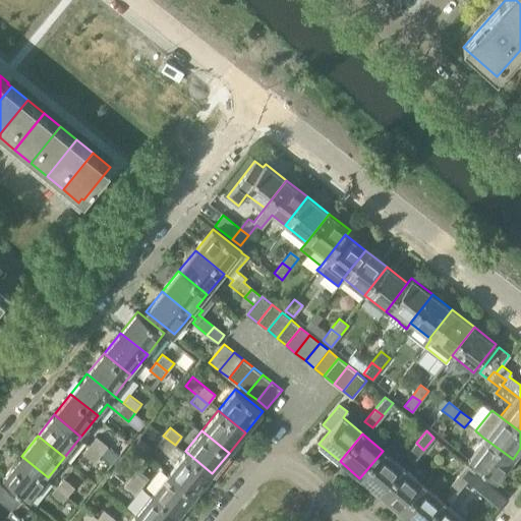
[(175,445),(163,436),(157,444),(169,454),(175,445)]
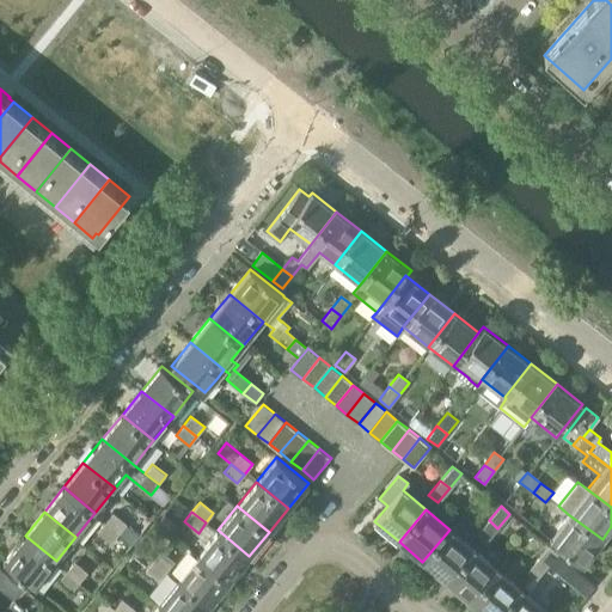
[(105,522),(120,534),(127,525),(112,513),(105,522)]
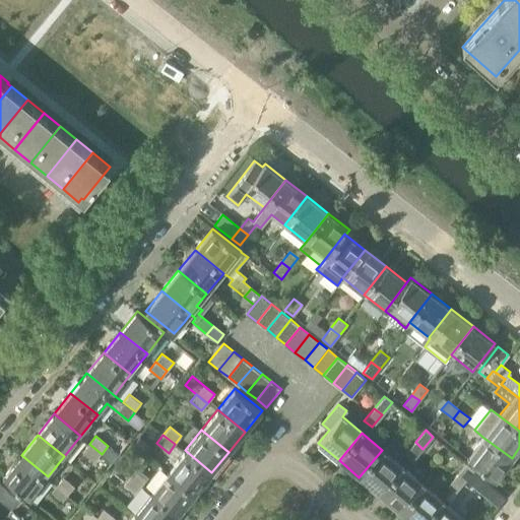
[(512,458),(482,437),(466,457),(495,479),(512,458)]
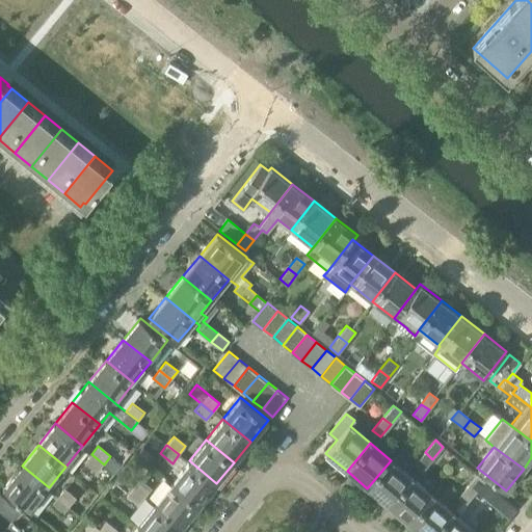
[(425,452),(415,464),(423,471),(432,459),(425,452)]
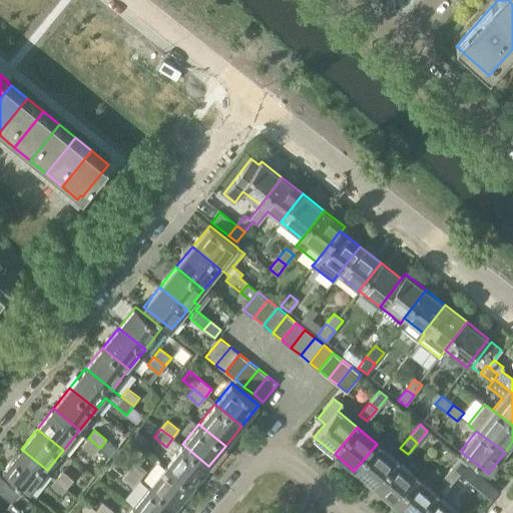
[(100,448),(88,438),(81,446),(93,456),(100,448)]
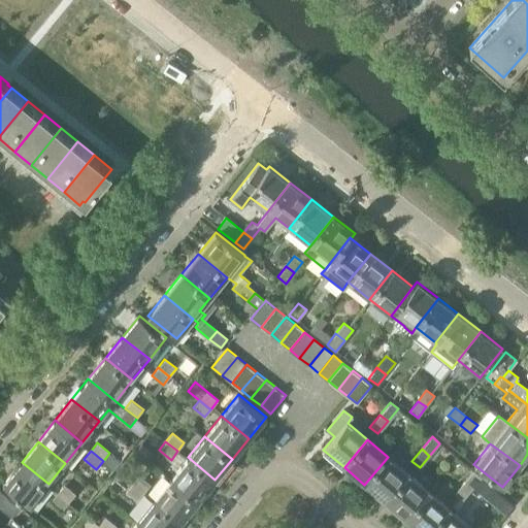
[(188,457),(170,477),(198,500),(215,480),(188,457)]
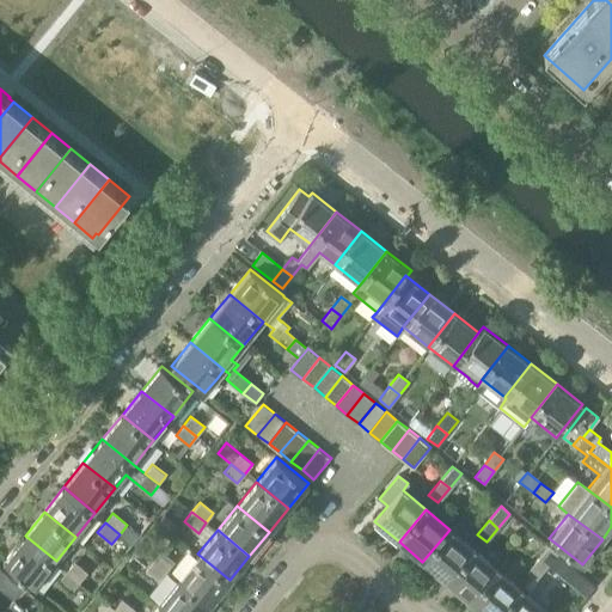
[(473,549),(450,530),(422,562),(446,581),(473,549)]
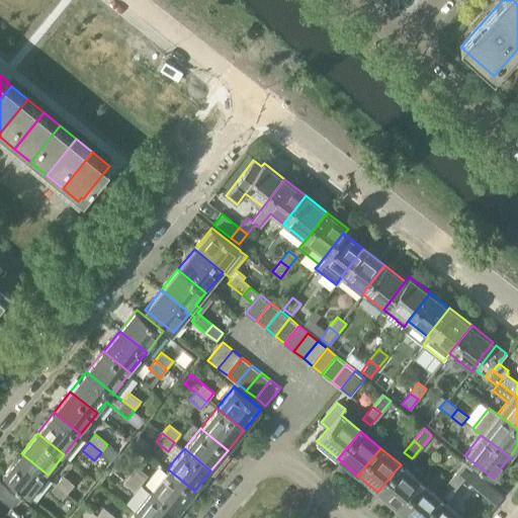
[(48,475),(21,453),(4,475),(30,496),(48,475)]
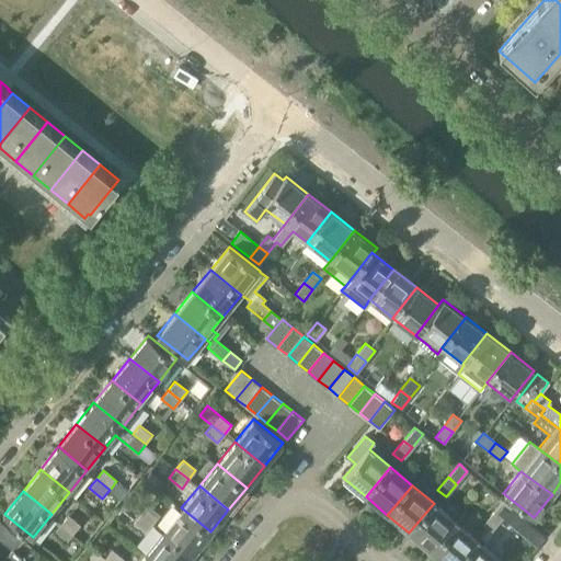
[(493,511),(502,518),(514,528),(524,517),(502,500),(493,511)]
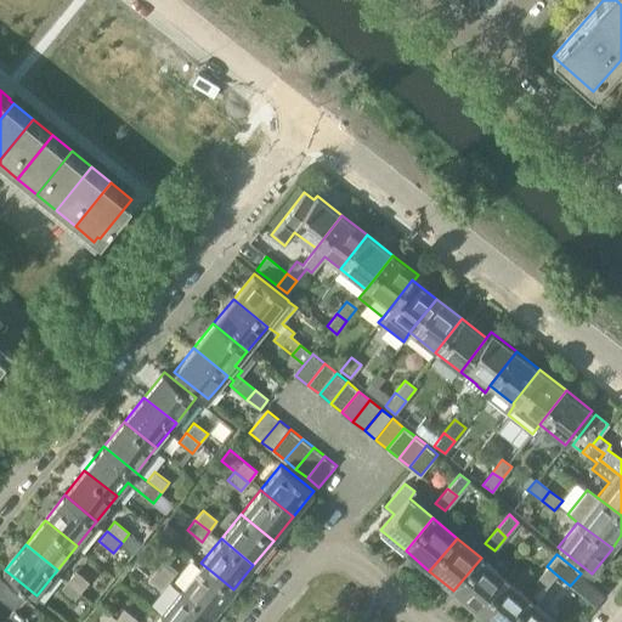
[(505,578),(481,558),(453,591),(478,611),(505,578)]
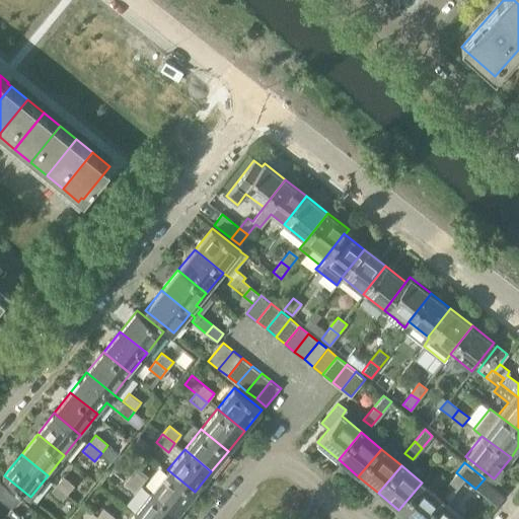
[(130,475),(141,485),(147,476),(136,467),(130,475)]
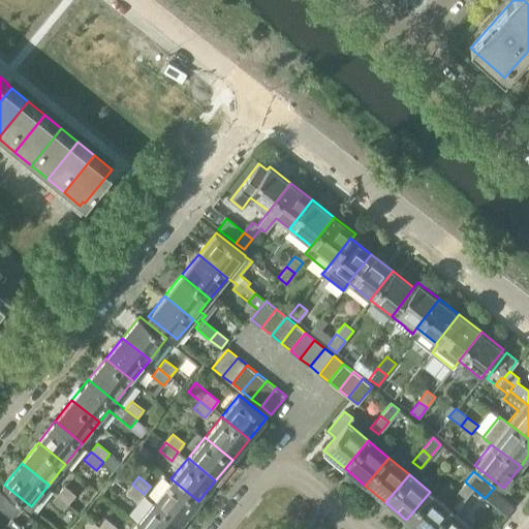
[(170,478),(154,500),(182,522),(198,501),(170,478)]
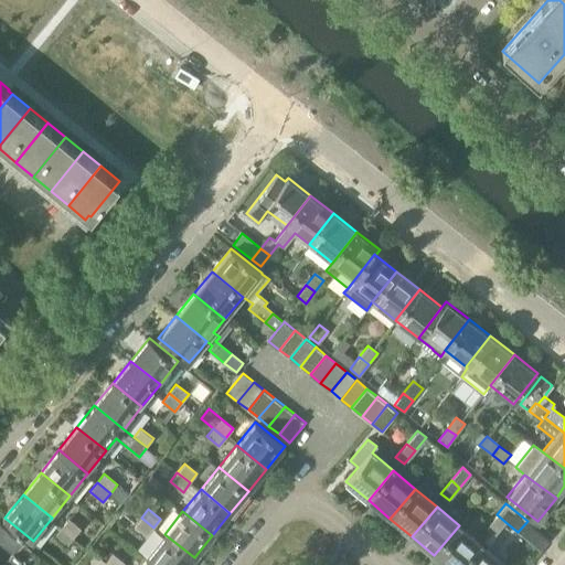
[(505,522),(497,514),(486,528),(494,535),(505,522)]
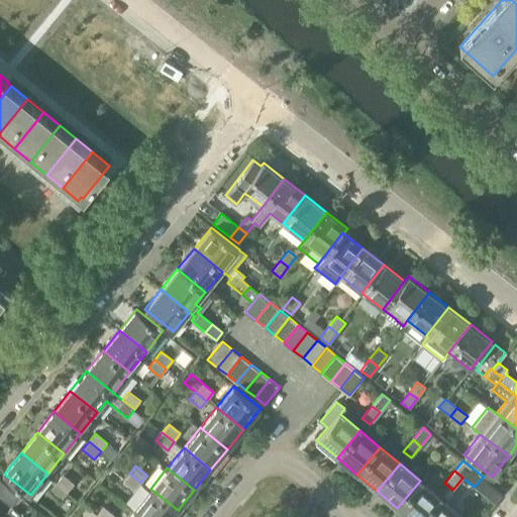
[(140,483),(129,474),(122,482),(134,491),(140,483)]
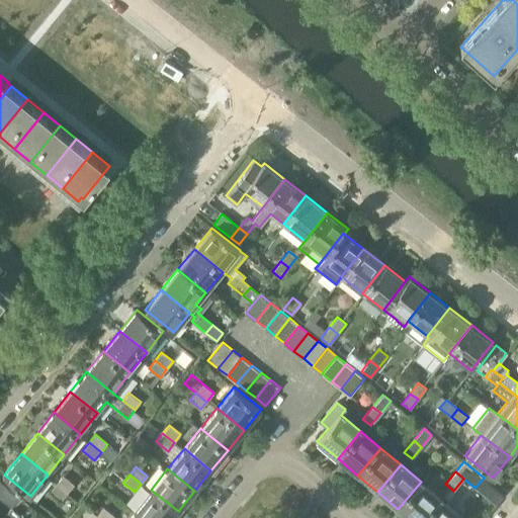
[(56,484),(67,493),(74,485),(63,476),(56,484)]
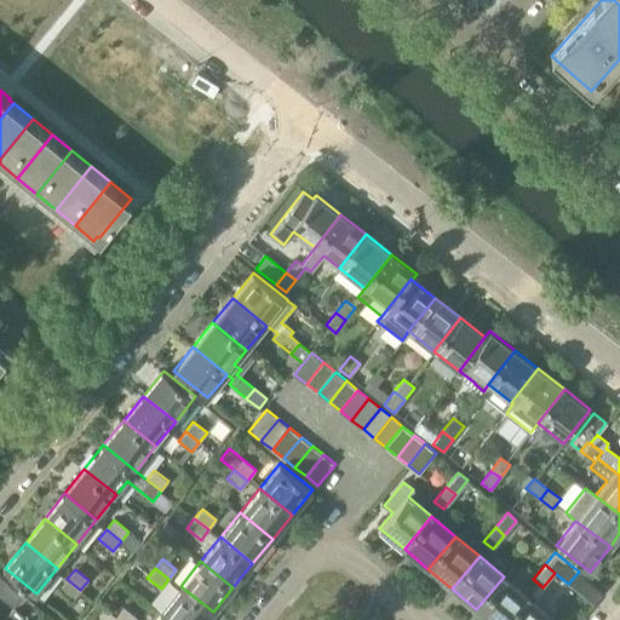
[(504,577),(476,609),(488,619),(506,619),(527,596),(504,577)]
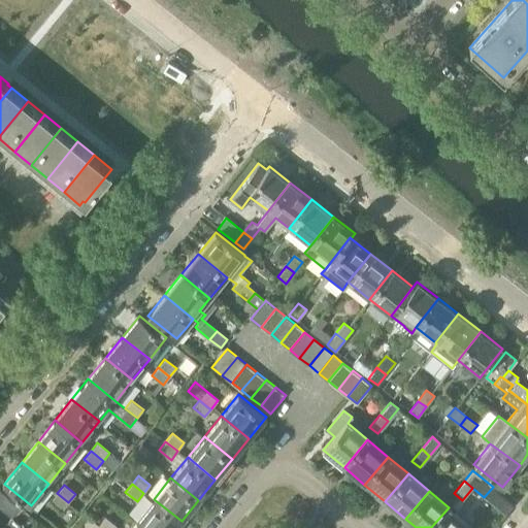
[(68,502),(57,493),(51,501),(62,510),(68,502)]
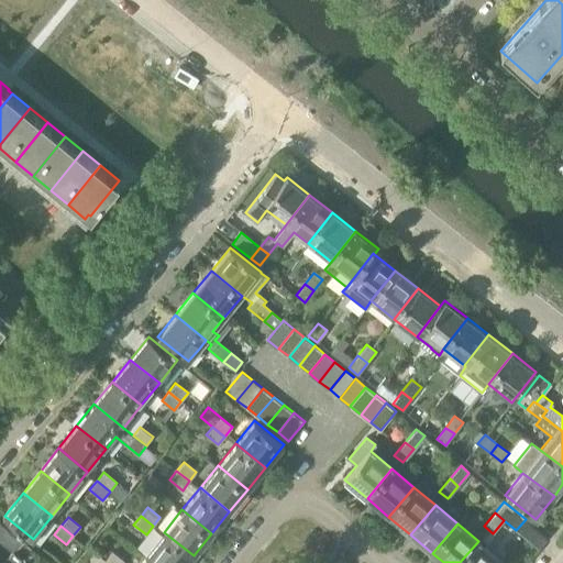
[(10,531),(1,543),(3,544),(12,551),(21,540),(10,531)]
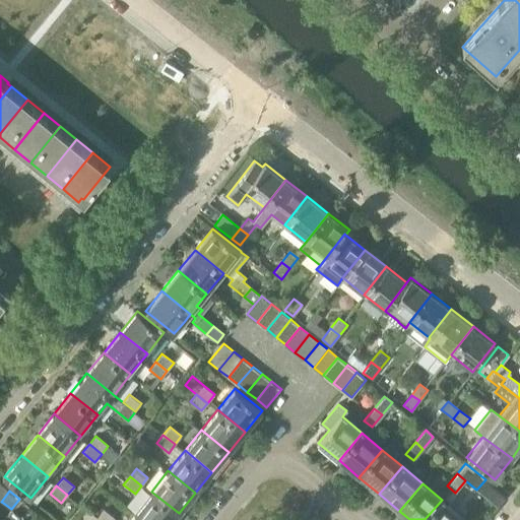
[(173,519),(179,513),(151,492),(135,512),(145,519),(173,519)]
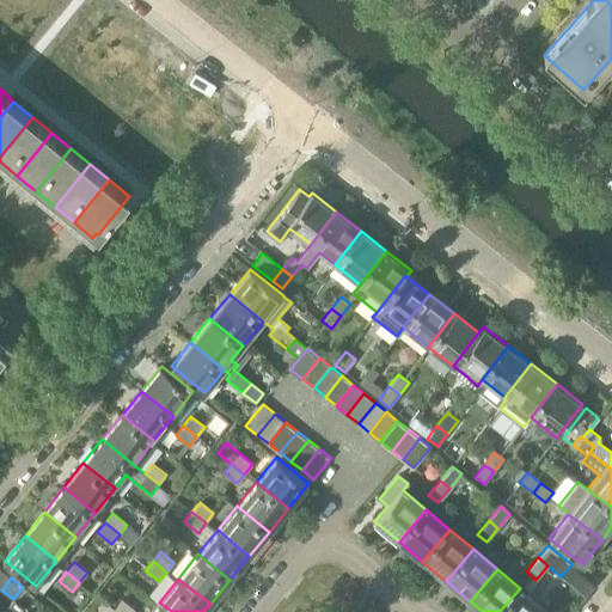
[(542,611),(545,610),(520,588),(500,611),(542,611)]
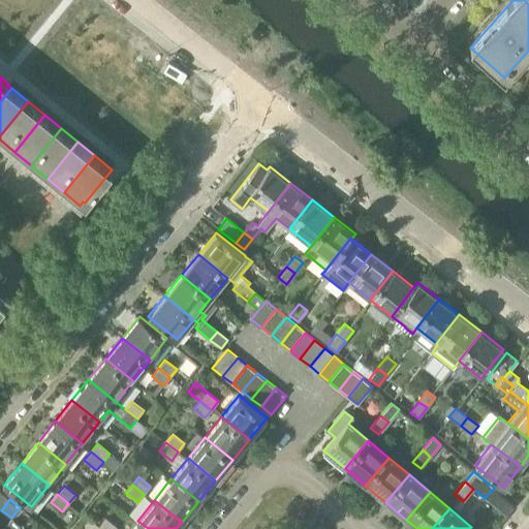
[(2,528),(11,519),(11,518),(3,511),(0,515),(0,528),(2,528)]
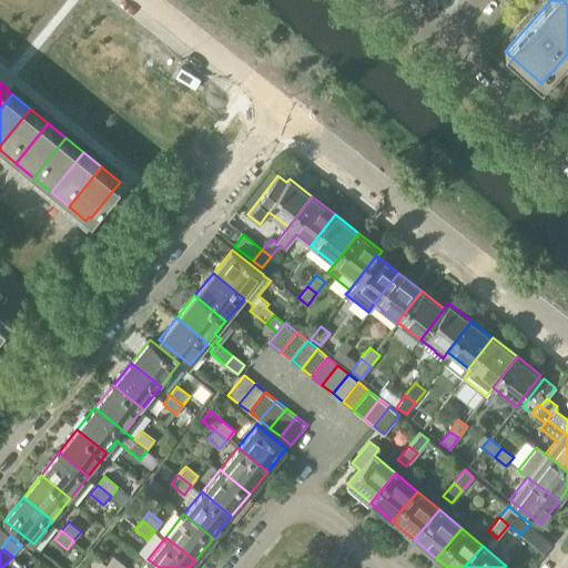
[(105,565),(109,567),(123,567),(125,566),(113,556),(105,565)]
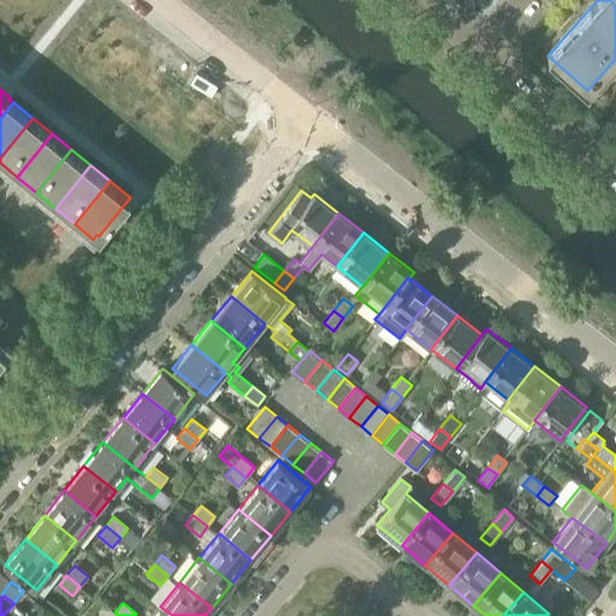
[(19,615),(24,611),(13,604),(3,615),(19,615)]
